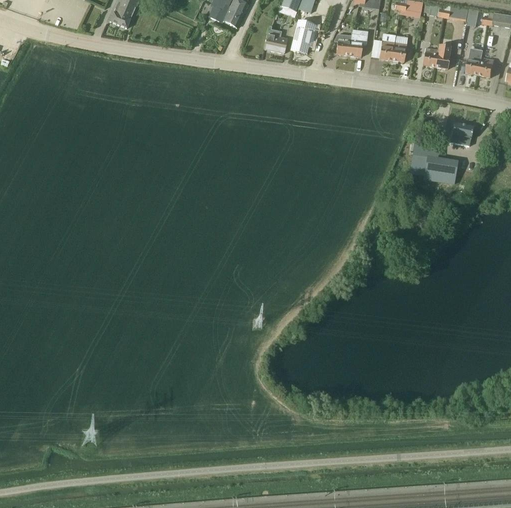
[(136,6),(138,0),(118,0),(114,11),(110,20),(127,27),(131,17),(131,18),(136,6)]
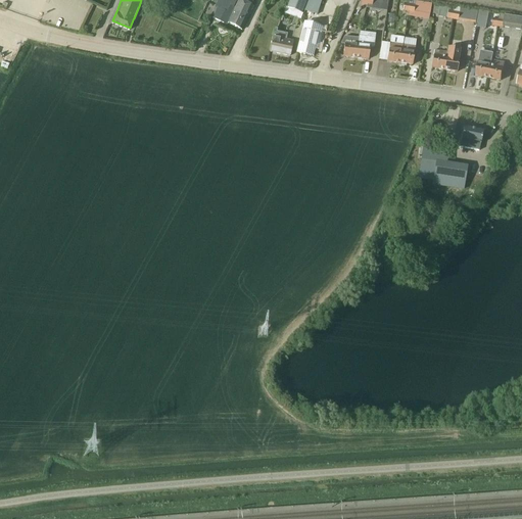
[(216,0),(215,4),(216,4),(218,5),(227,9),(231,1),(236,4),(238,0),(216,0)]
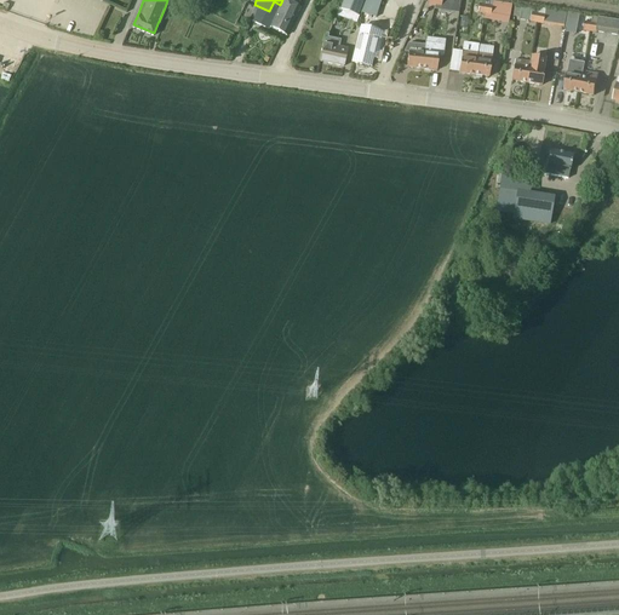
[(280,5),(270,23),(287,33),(301,5),(298,4),(301,0),(282,0),(280,5)]
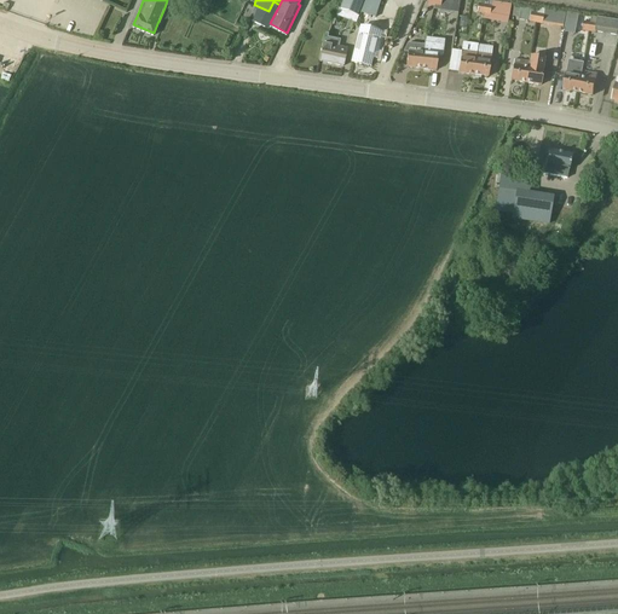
[(342,0),(340,6),(358,13),(363,0),(342,0)]
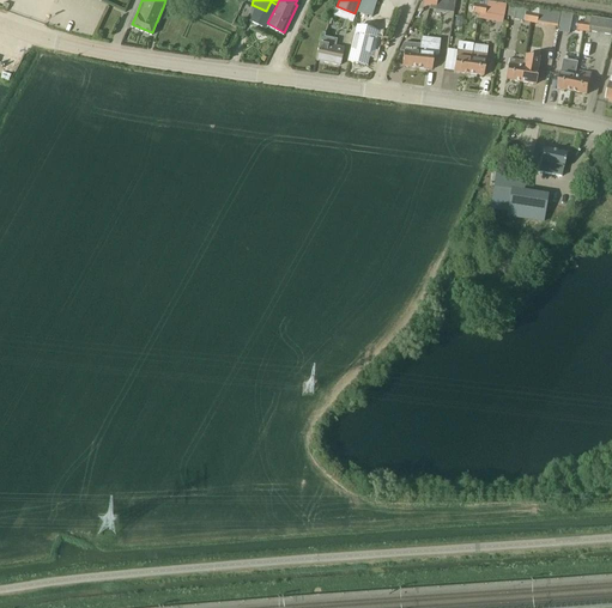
[(361,0),(358,8),(373,13),(377,0),(361,0)]
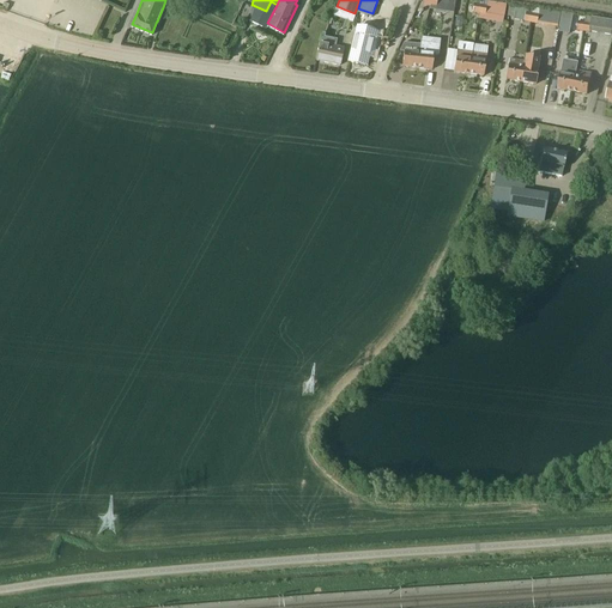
[(488,0),(488,2),(480,1),(480,2),(479,11),(506,14),(508,0),(488,0)]
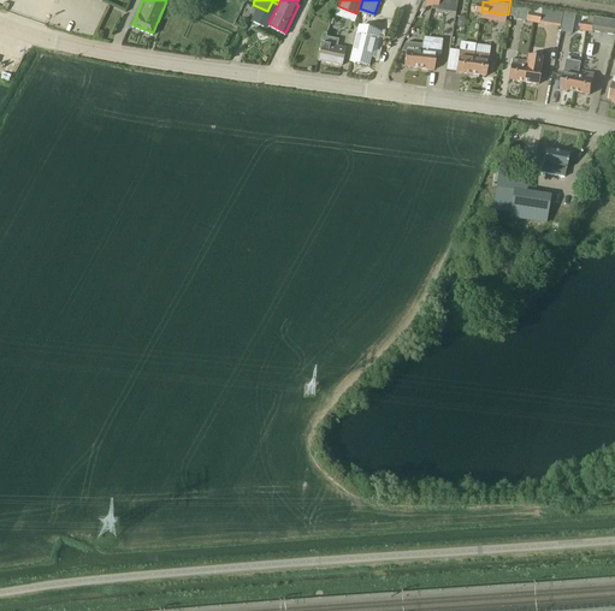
[(528,18),(534,19),(537,5),(513,0),(510,12),(518,13),(516,16),(528,18)]
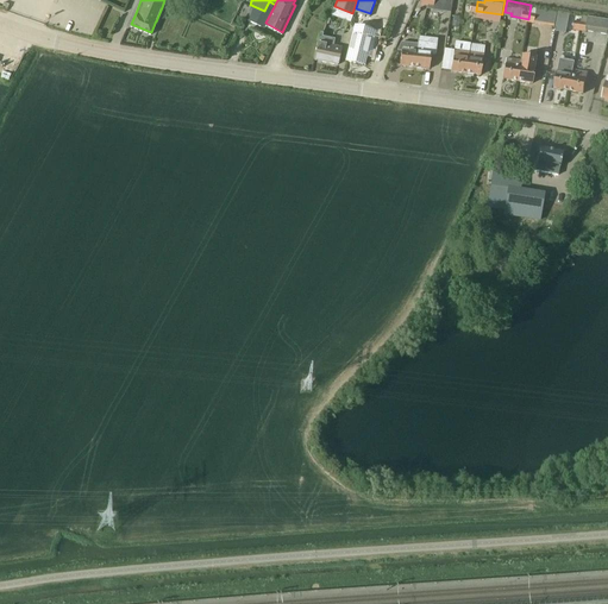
[(254,6),(248,18),(264,26),(265,23),(275,5),(269,1),(264,11),(254,6)]
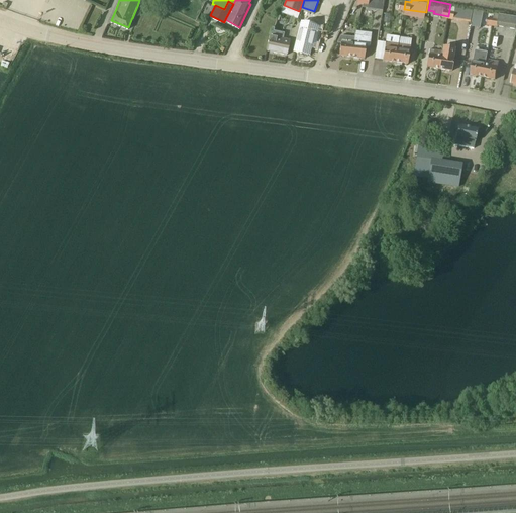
[(475,8),(473,19),(474,19),(474,23),(481,24),(484,9),(475,7),(475,8)]
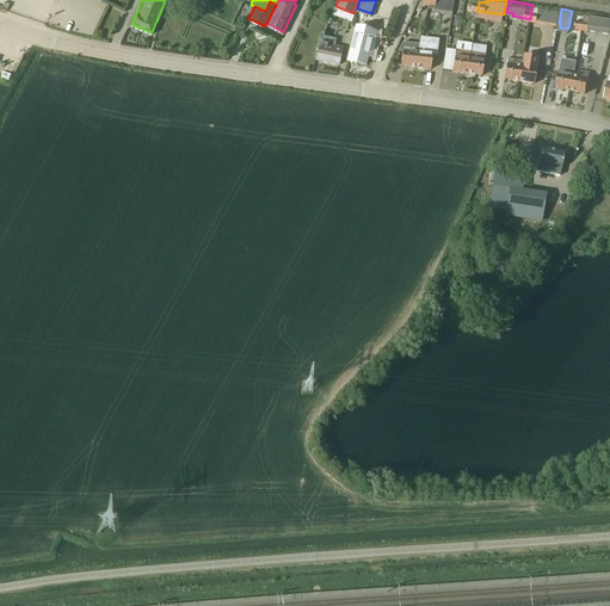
[(609,17),(608,17),(585,13),(584,19),(583,28),(589,29),(590,29),(609,31),(609,17)]
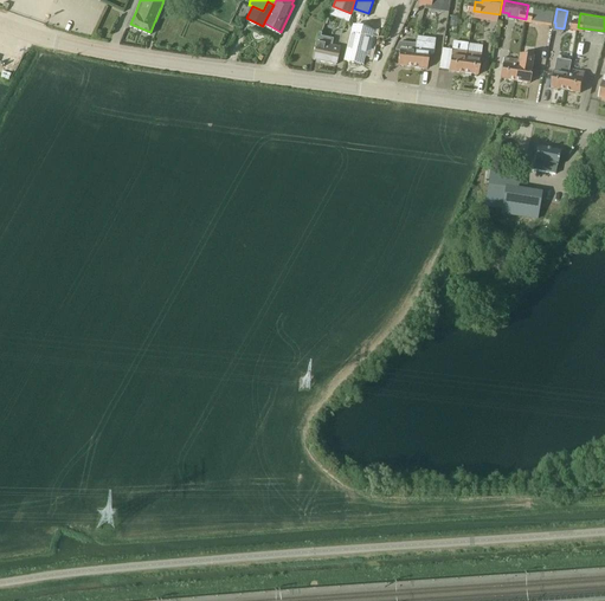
[(371,28),(353,24),(345,58),(362,63),(371,28)]
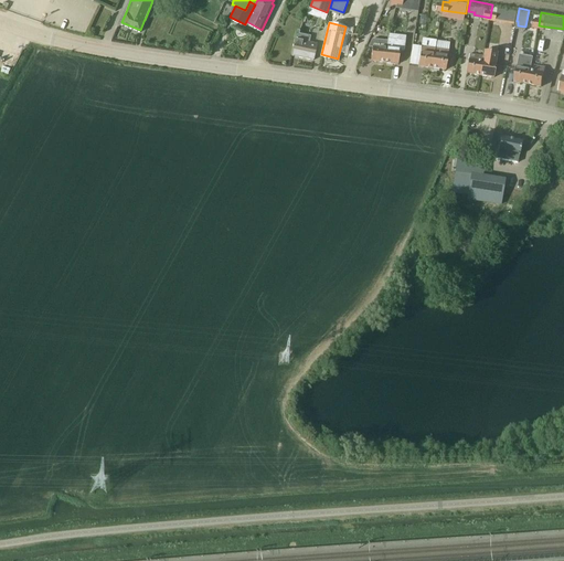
[(314,57),(318,41),(310,40),(312,33),(300,31),(300,28),(298,27),(296,36),(293,53),(314,57)]
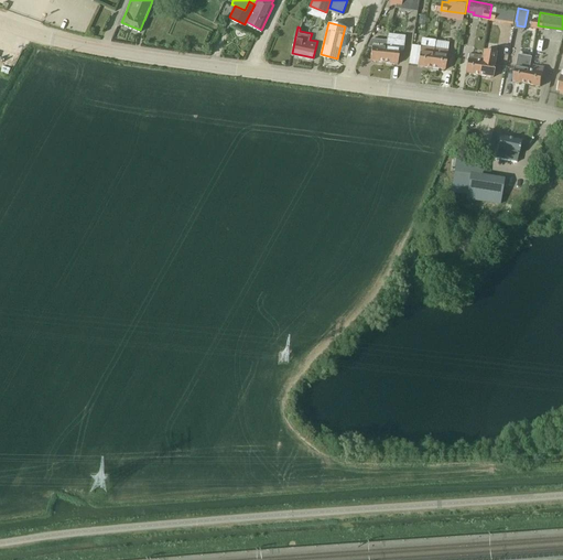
[(386,46),(385,60),(399,62),(400,47),(404,49),(405,36),(389,34),(388,38),(387,41),(386,46)]
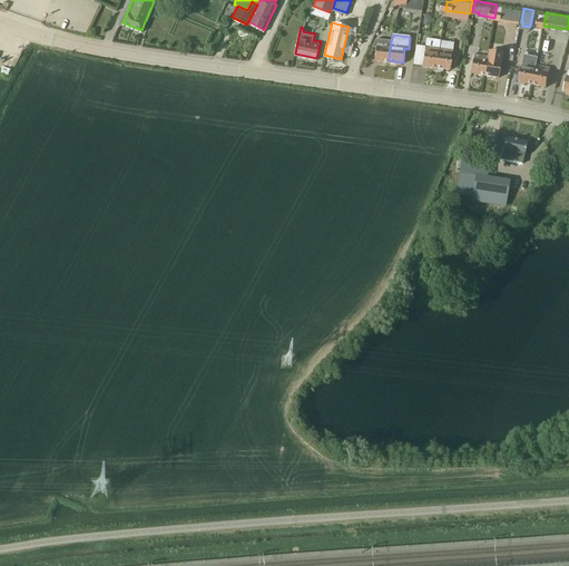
[(376,36),(373,45),(376,45),(374,59),(389,60),(390,47),(391,41),(392,38),(376,36)]
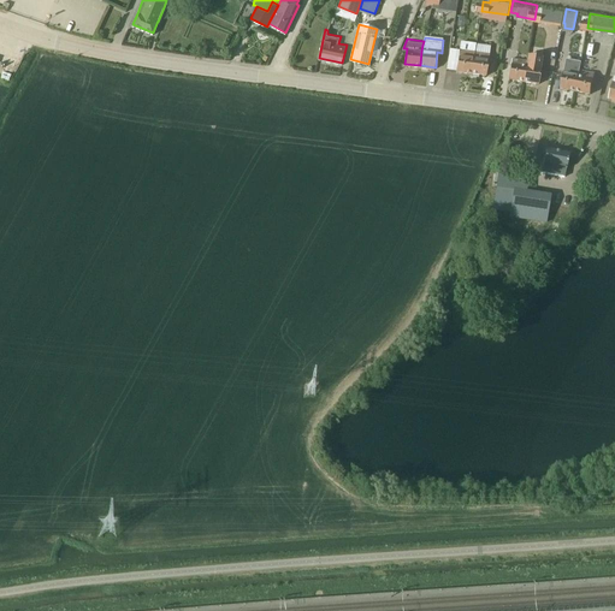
[(456,69),(472,71),(477,41),(461,39),(460,47),(460,48),(459,53),(456,69)]
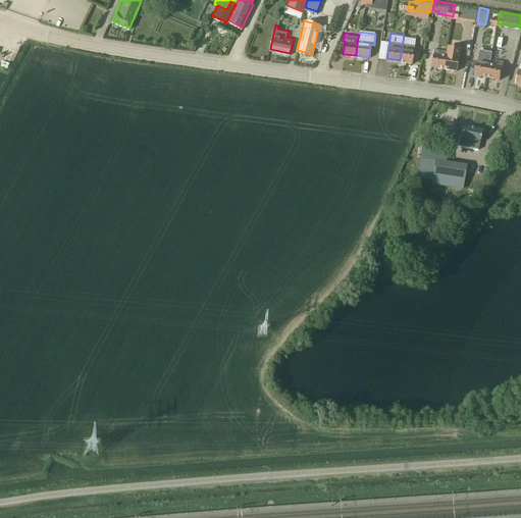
[(404,35),(400,60),(412,62),(417,36),(404,35)]
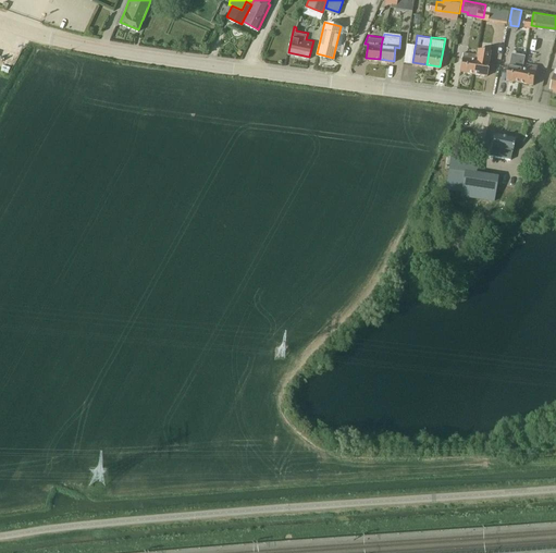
[(492,49),(478,47),(477,52),(473,72),(487,74),(490,60),(490,54),(492,49)]
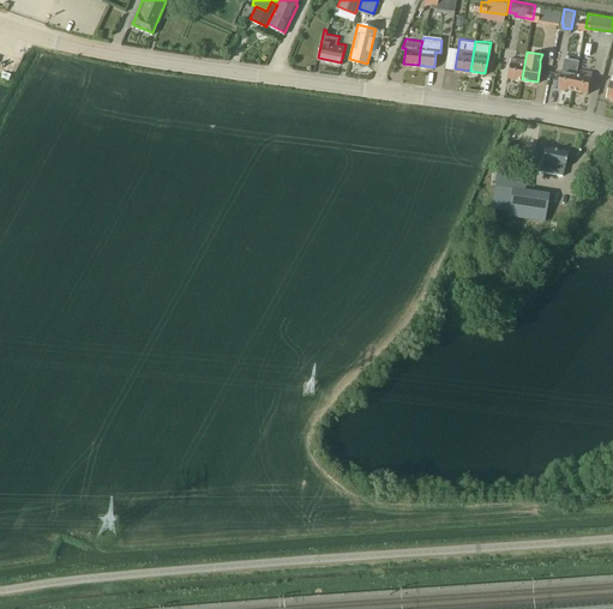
[(508,77),(522,79),(526,58),(511,55),(510,61),(508,77)]
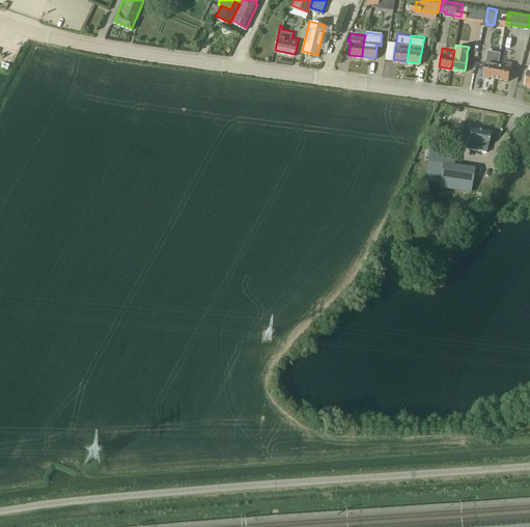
[(489,49),(483,74),(497,77),(500,59),(501,52),(489,49)]
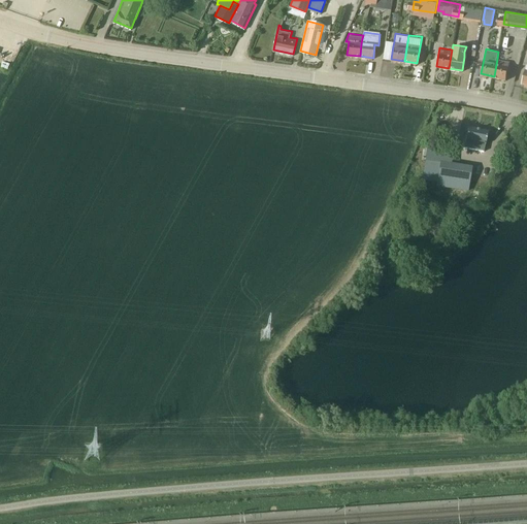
[(497,59),(494,76),(506,78),(509,65),(508,65),(509,61),(497,59)]
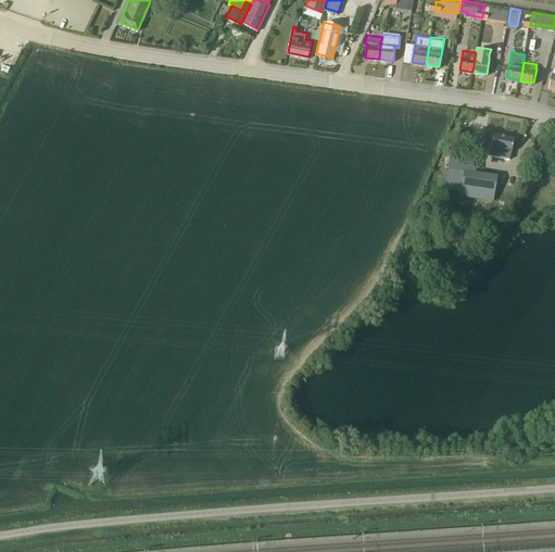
[(491,146),(490,153),(497,154),(509,157),(512,149),(514,136),(494,133),(492,146),(491,146)]
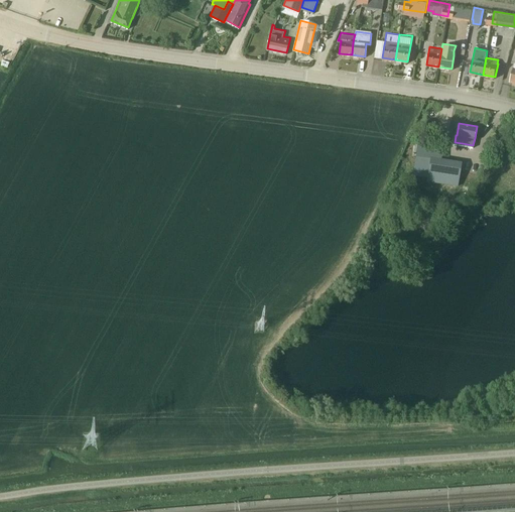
[(415,154),(412,172),(427,175),(427,179),(459,183),(462,161),(441,158),(444,145),(418,140),(416,154),(415,154)]
